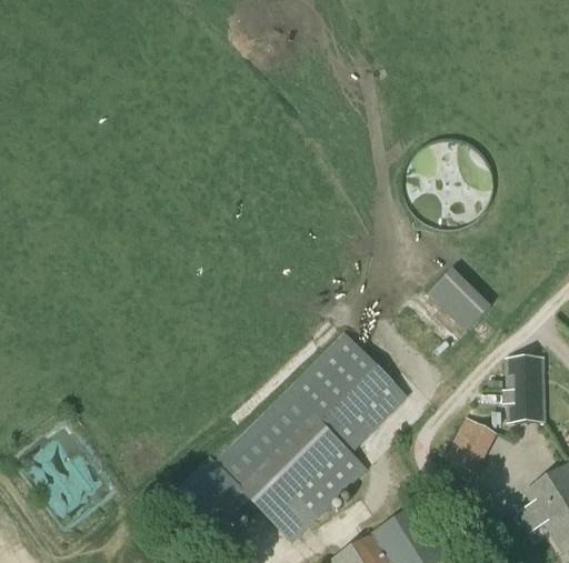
[(411,211),(482,213),(485,144),(413,141),(411,211)]
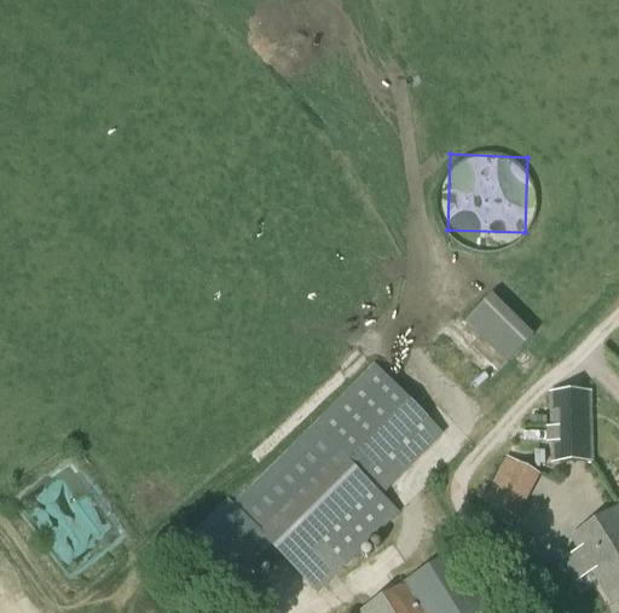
[(466,318),(507,359),(533,333),(492,291),(466,318)]
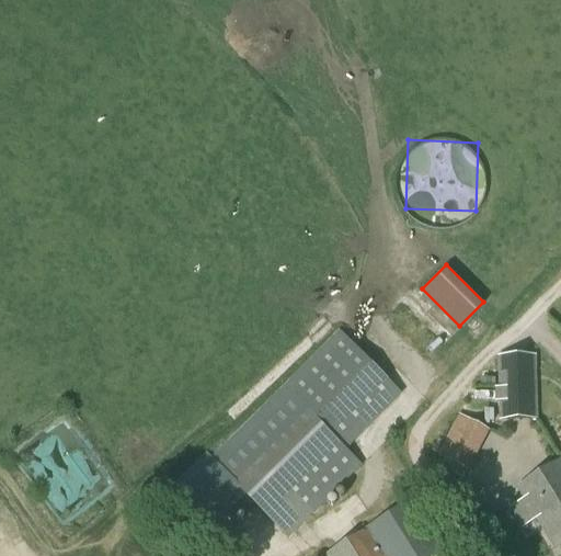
[(206,447),(153,500),(194,544),(245,494),(287,536),(364,460),(347,444),(401,388),(340,327),(212,452),(206,447)]
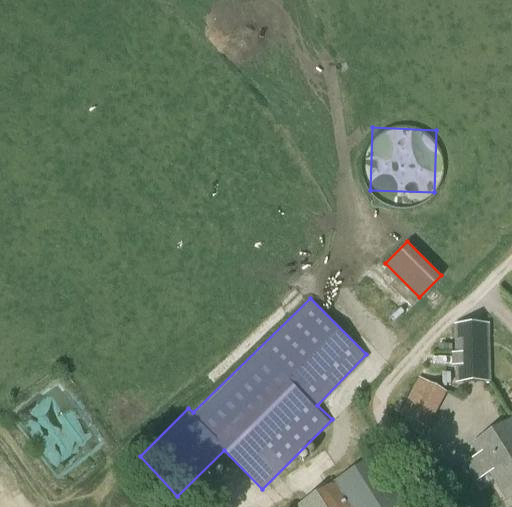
[(463,362),(456,362),(457,379),(489,378),(487,320),(455,321),(456,351),(463,351),(463,362)]
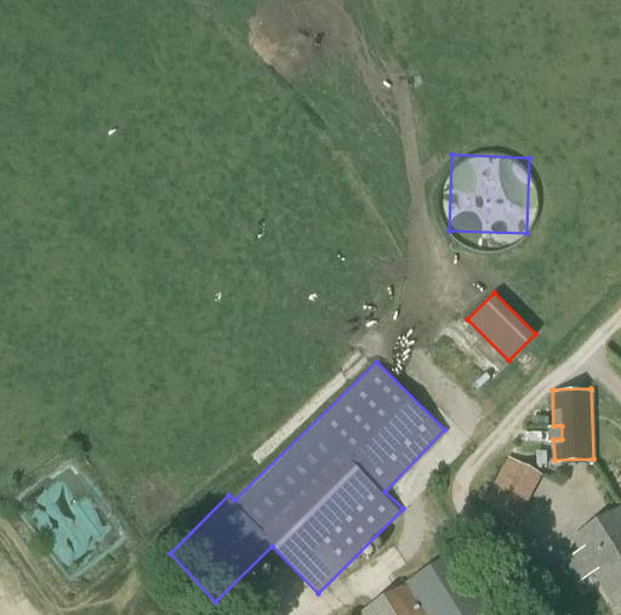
[(516,517),(542,472),(507,451),(482,497),(516,517)]
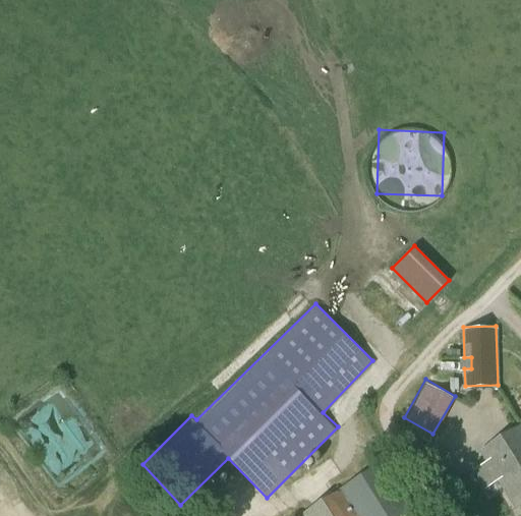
[(520,422),(480,449),(515,506),(520,501),(520,422)]
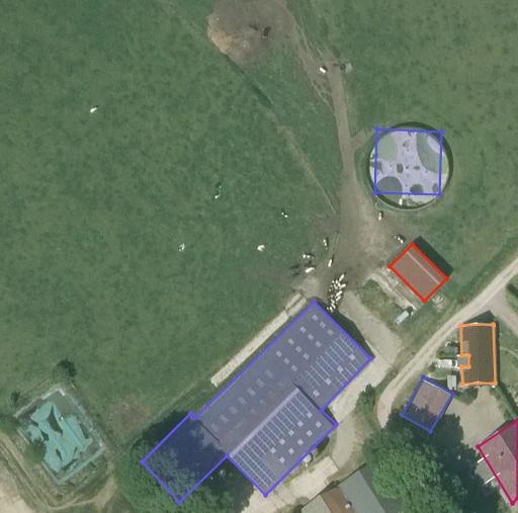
[(416,512),(381,456),(298,509),(300,512),(416,512)]
